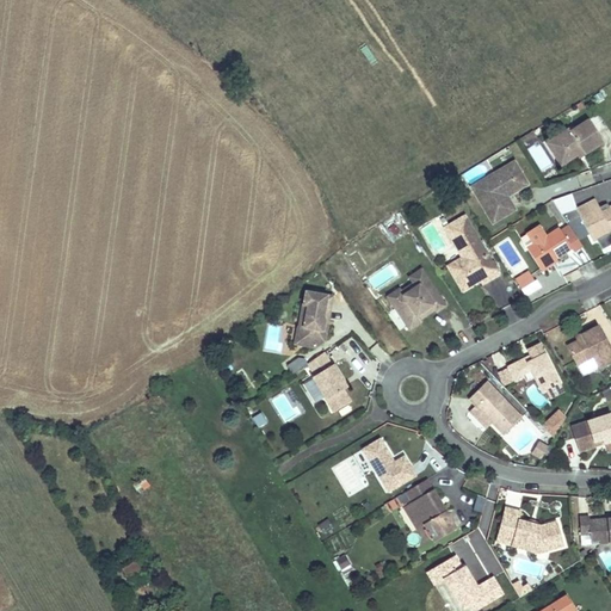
[(328,72),(334,67),(323,53),(318,57),(328,72)]
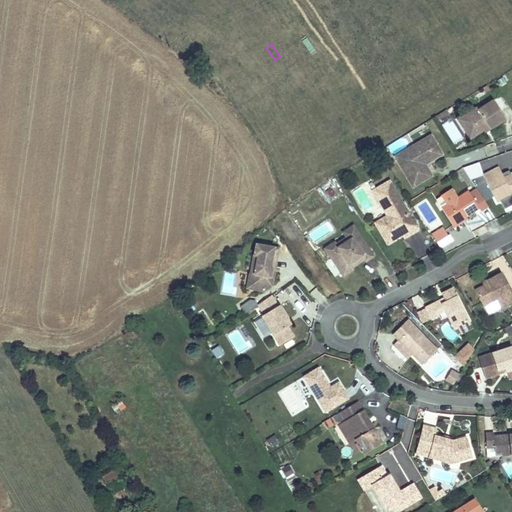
[(477,107),(468,113),(470,117),(461,123),(469,137),(484,128),(483,127),(487,124),(490,128),(505,119),(493,101),(478,110),(477,107)]
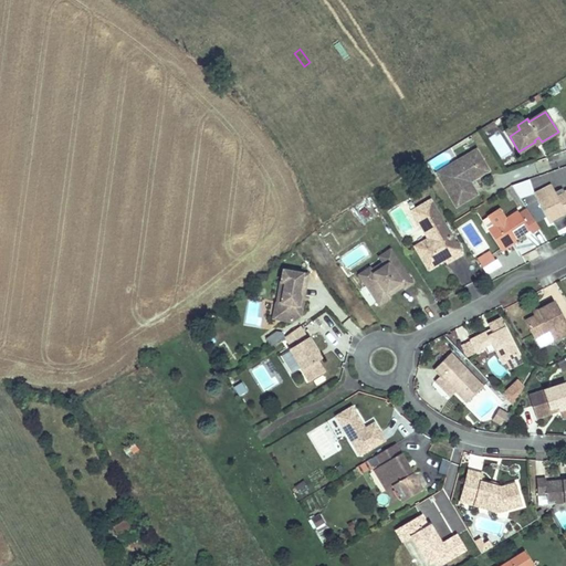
[(517,125),(506,132),(510,136),(520,129),(517,125)]
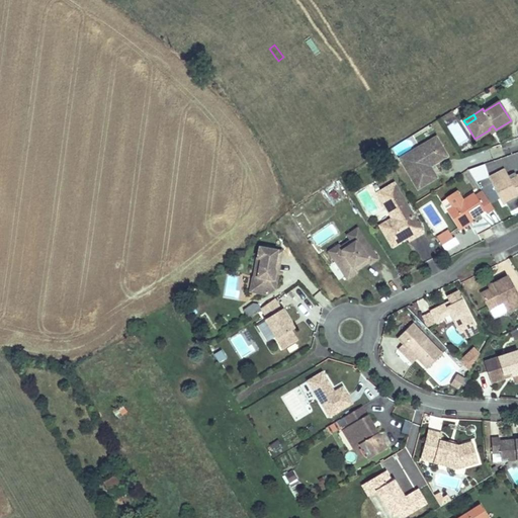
[(435,138),(399,158),(417,188),(435,177),(429,166),(427,164),(432,161),(434,163),(446,156),(435,138)]
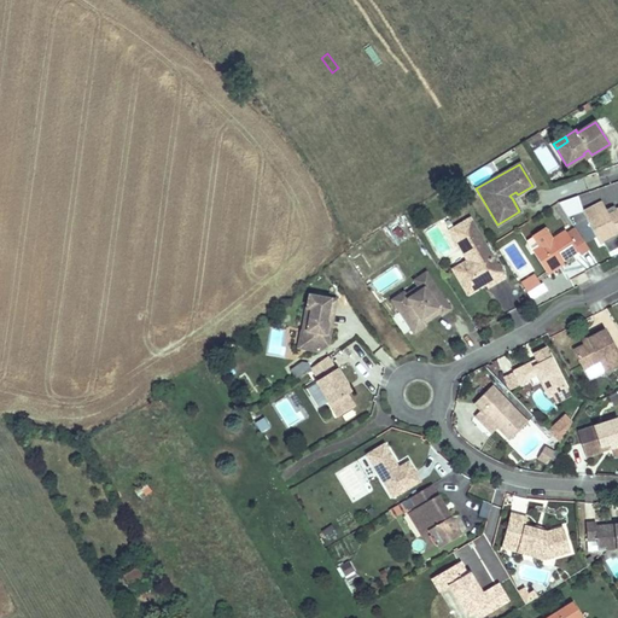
[(578,198),(560,203),(565,217),(583,213),(578,198)]
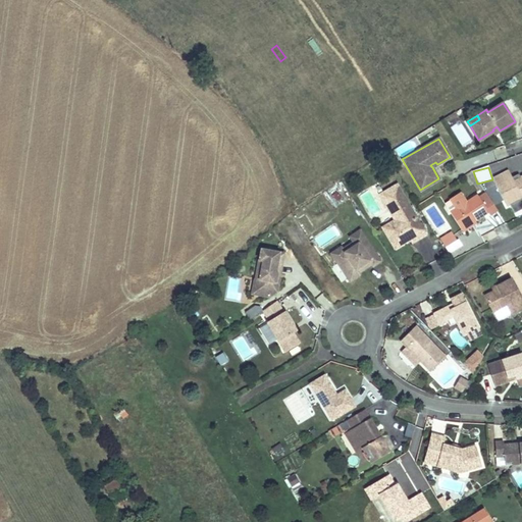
[(513,179),(512,175),(508,168),(491,176),(507,206),(510,204),(514,212),(521,207),(521,174),(517,177),(519,180),(515,184),(513,179)]
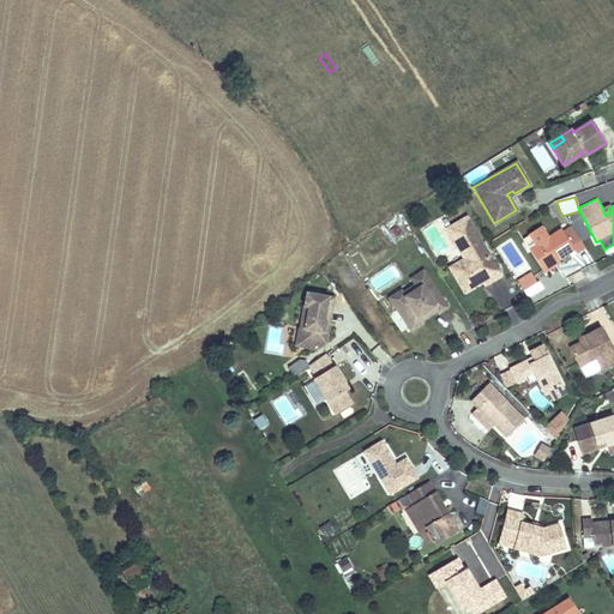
[(468,217),(447,229),(465,259),(450,268),(464,293),(480,284),(476,278),(480,276),(483,282),(486,286),(501,276),(468,217)]
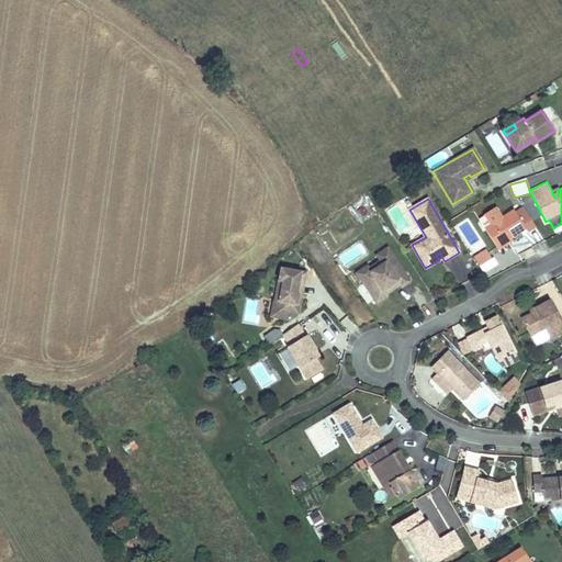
[(496,206),(484,214),(491,223),(502,216),(496,206)]
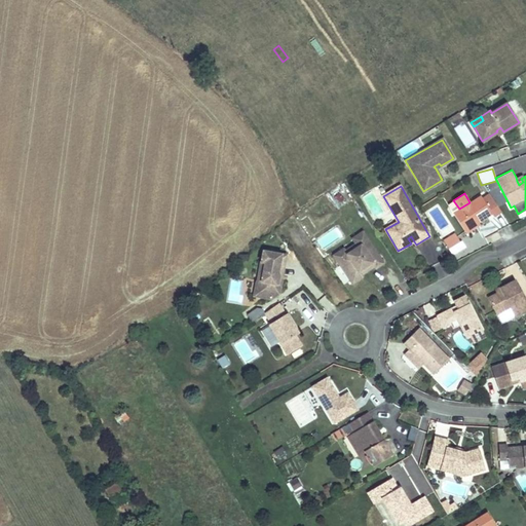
[(500,212),(492,199),(486,203),(481,195),(470,202),(459,209),(453,213),(464,230),(479,221),(491,213),(493,216),(500,212)]
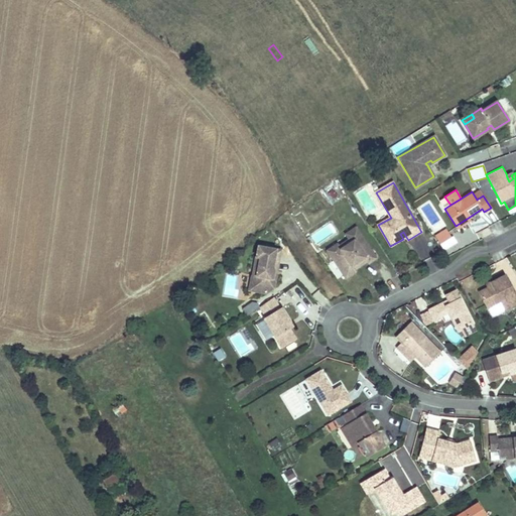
[(456,226),(458,229),(472,221),(470,217),(456,226)]
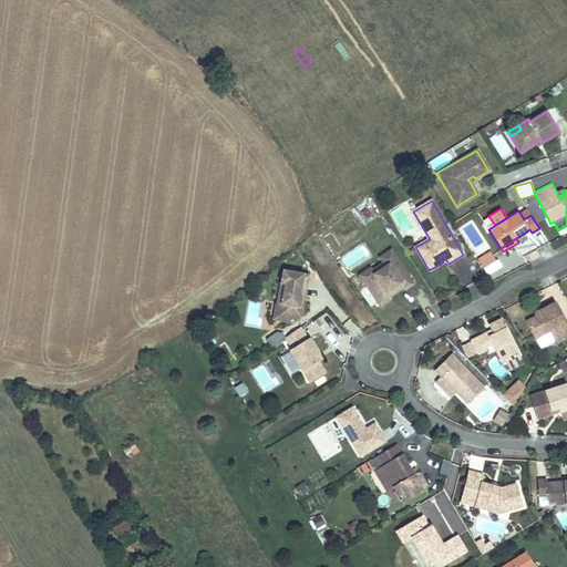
[(392,249),(381,257),(384,263),(387,266),(374,274),(364,280),(381,306),(391,298),(390,296),(387,292),(401,282),(404,287),(405,289),(414,284),(392,249)]
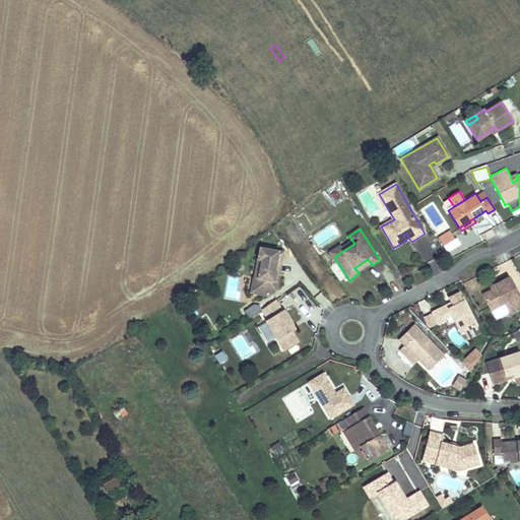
[(450,231),(439,238),(444,245),(454,239),(450,231)]
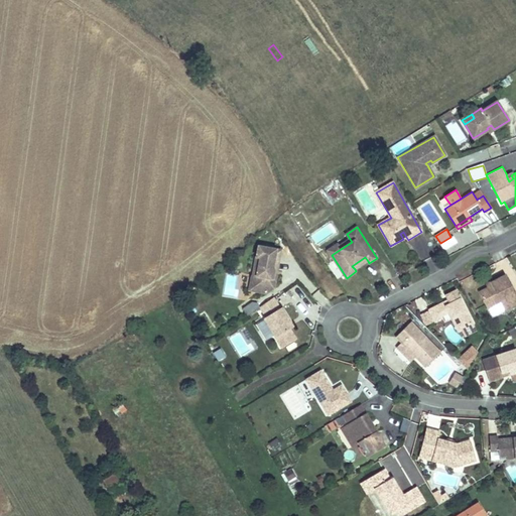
[(352,242),(350,239),(340,246),(341,249),(352,242)]
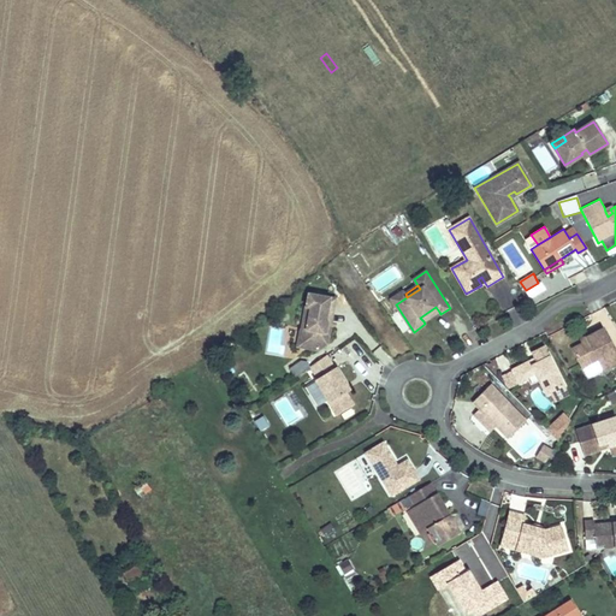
[(403,290),(391,298),(396,304),(407,297),(406,294),(403,290)]
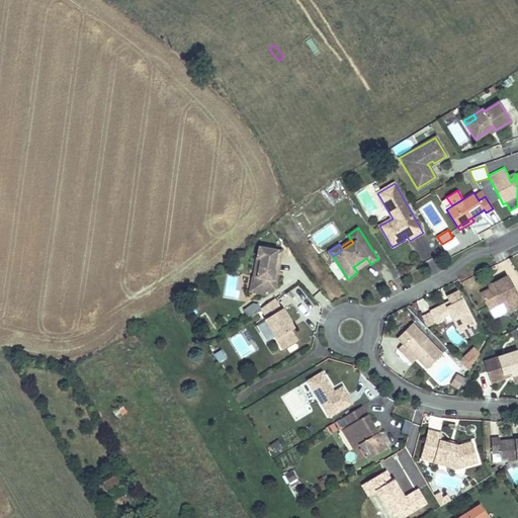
[(281,250),(259,246),(257,257),(261,258),(259,267),(255,270),(253,278),(257,278),(256,286),(259,292),(267,293),(274,288),(275,282),(273,279),(275,270),(277,271),(281,250)]
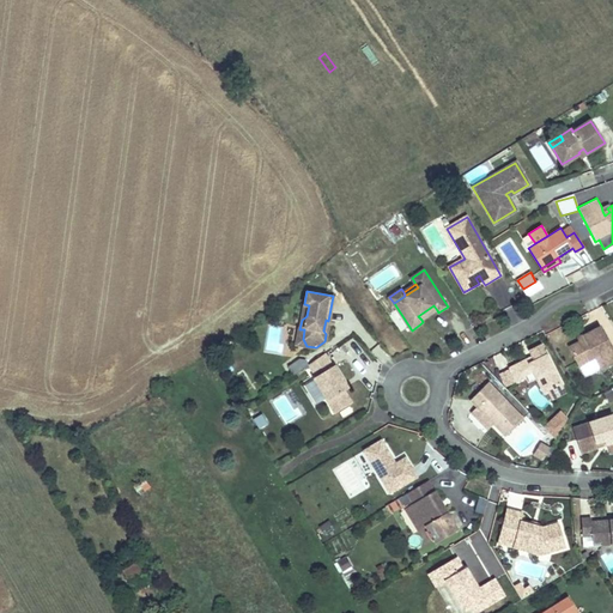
[(437,310),(434,305),(418,316),(422,320),(437,310)]
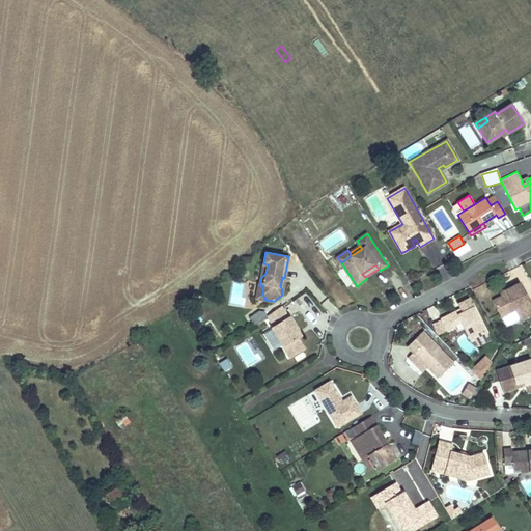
[(505,290),(500,292),(506,294),(502,296),(494,300),(502,317),(514,310),(520,320),(530,314),(530,303),(521,282),(505,290)]
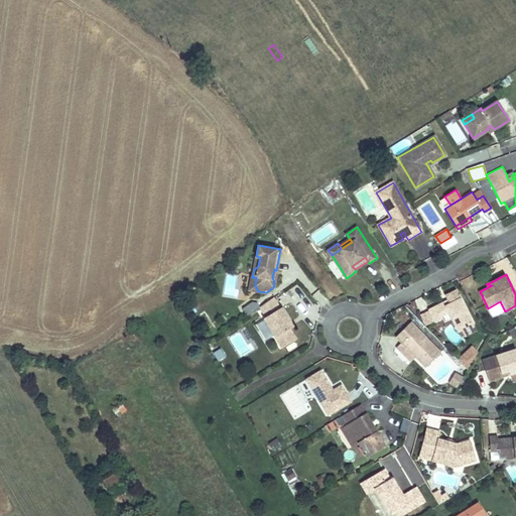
[(256,277),(252,277),(250,289),(258,291),(255,285),(256,277)]
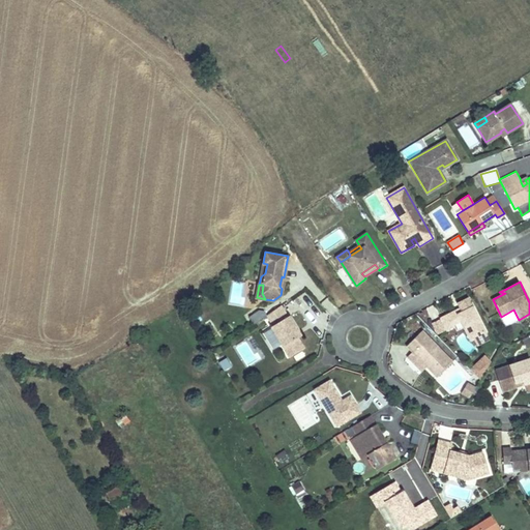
[(441,318),(447,330),(454,326),(463,322),(465,327),(471,340),(474,337),(478,345),(490,339),(468,297),(458,302),(462,312),(464,316),(460,318),(458,314),(457,310),(441,318)]
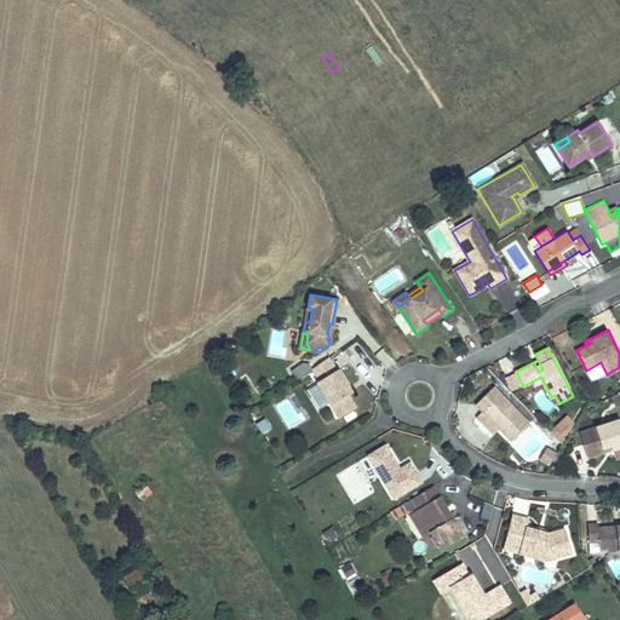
[(328,356),(313,368),(321,380),(319,382),(343,417),(359,405),(350,392),(354,390),(338,368),(337,368),(328,356)]
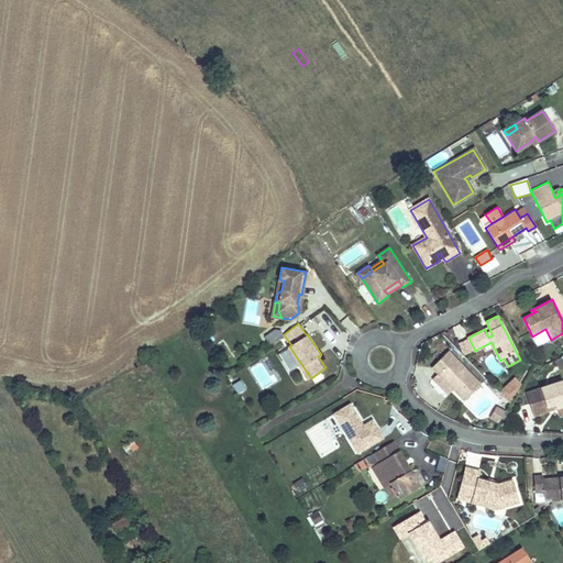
[(461,341),(468,338),(462,326),(454,330),(461,341)]
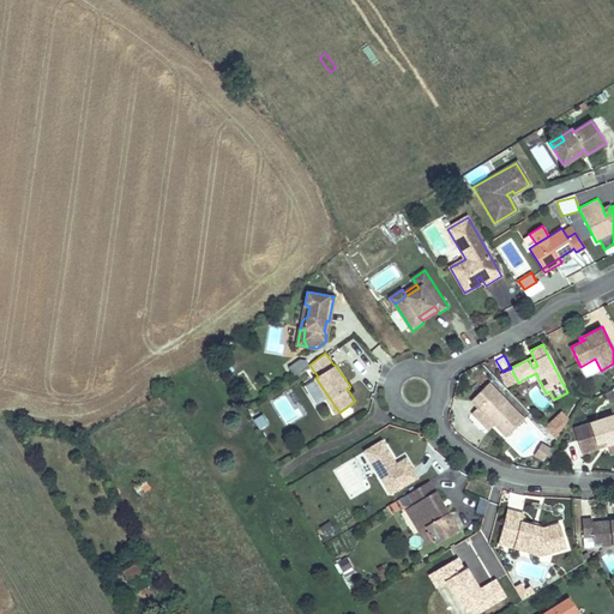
[(300,359),(289,366),(295,374),(309,365),(306,359),(300,359)]
